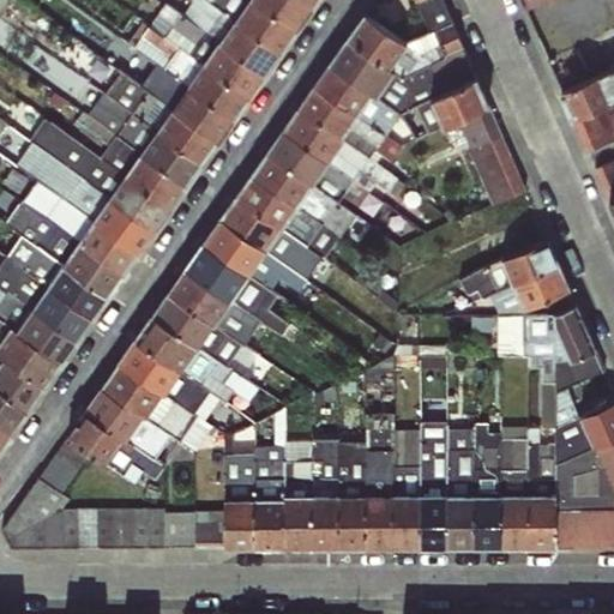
[(208,0),(190,0),(191,1),(184,13),(218,41),(235,18),(208,0)]
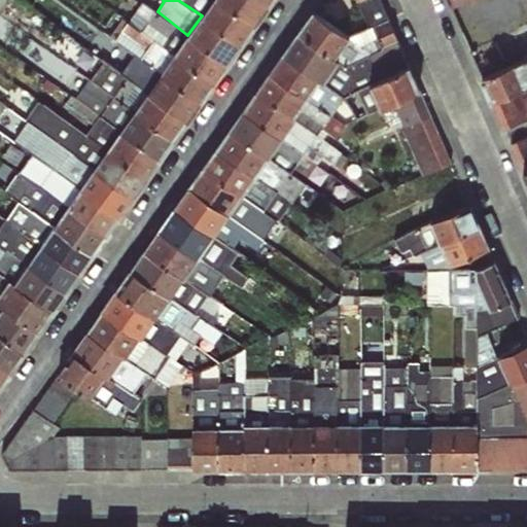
[(178,0),(202,15),(212,0),(178,0)]
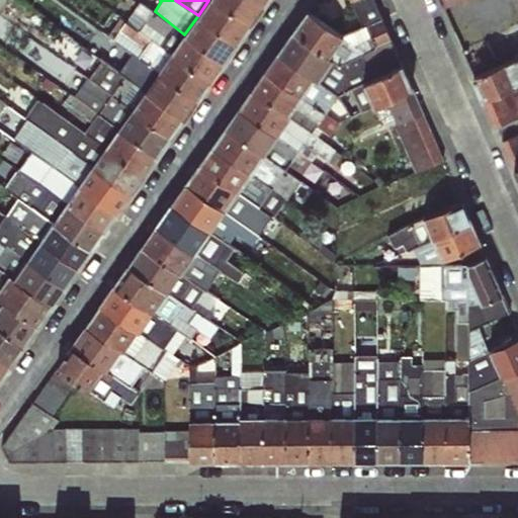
[(236,42),(249,23),(214,0),(208,0),(198,15),(236,42)]
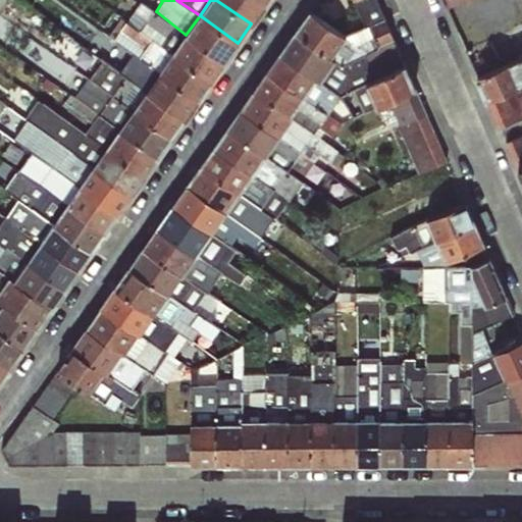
[(216,0),(251,23),(265,4),(260,0),(216,0)]
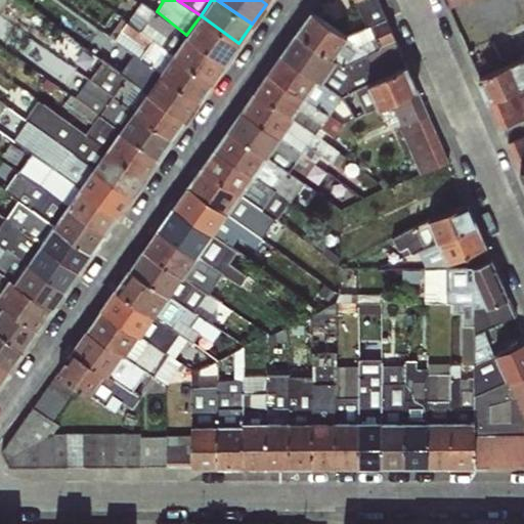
[(343,96),(355,90),(406,66),(378,0),(353,0),(364,25),(346,34),(332,55),(338,59),(322,81),(343,96)]
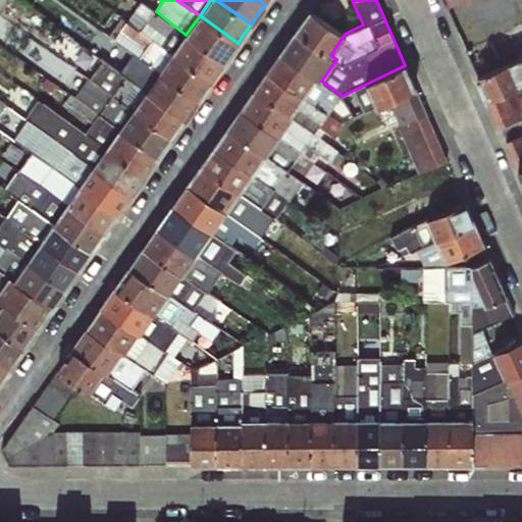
[(186,35),(156,11),(140,2),(127,21),(141,32),(172,54),(173,52),(186,35)]
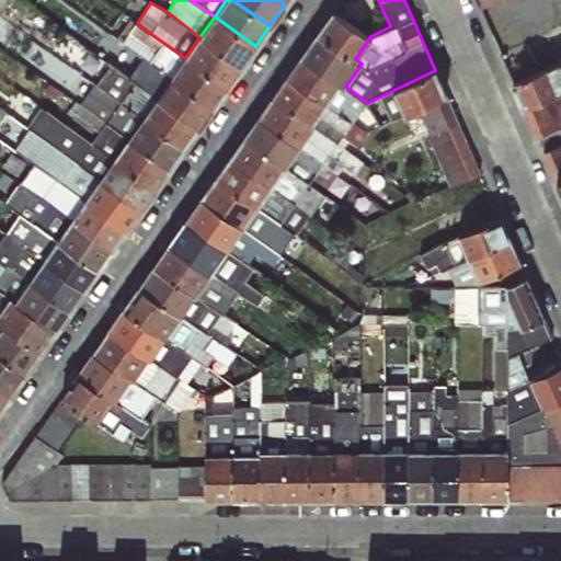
[(335,11),(318,36),(355,59),(370,36),(335,11)]
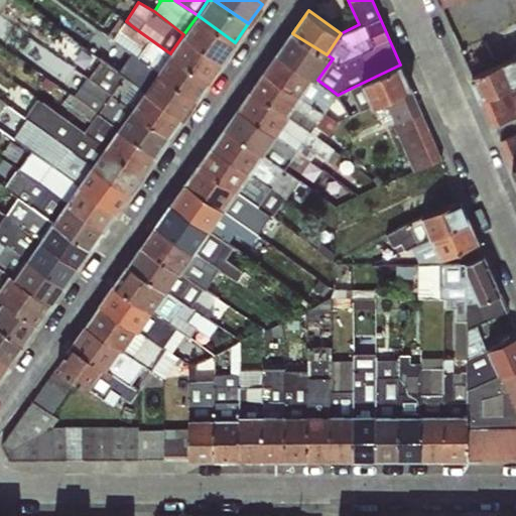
[(222,61),(235,42),(198,15),(183,34),(222,61)]
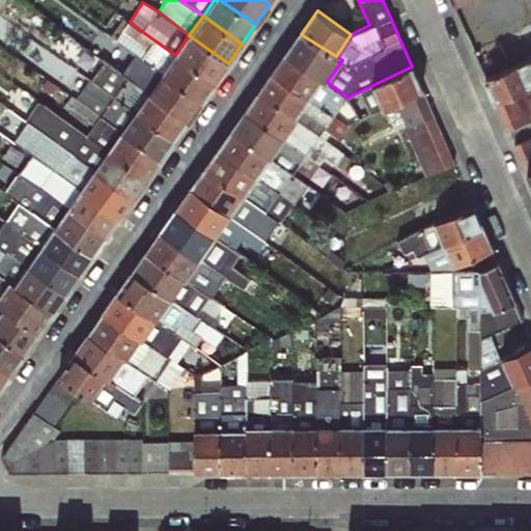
[(143,32),(130,22),(122,18),(110,35),(116,40),(163,73),(163,72),(175,55),(143,32)]
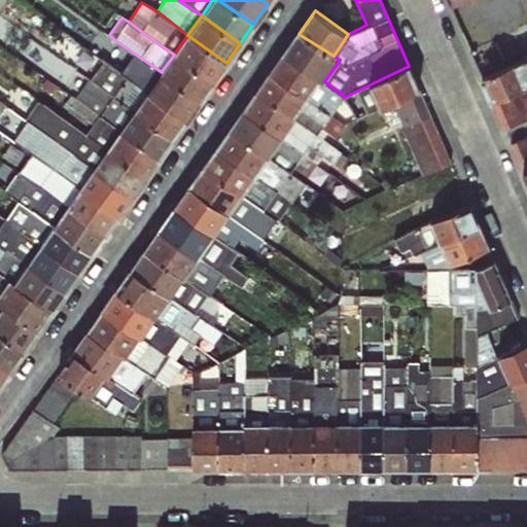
[(340,60),(334,56),(299,34),(284,54),(324,81),(340,60)]
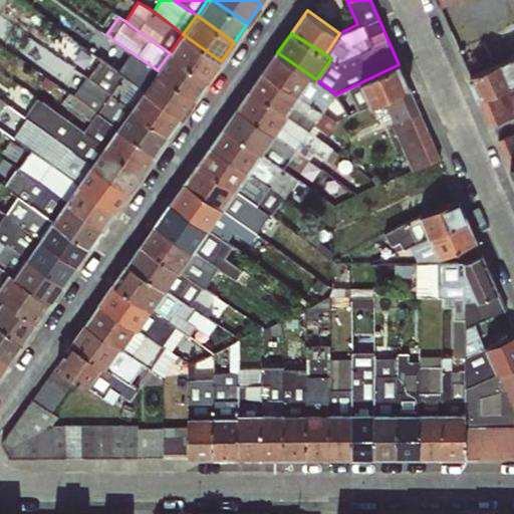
[(208,79),(221,61),(183,34),(171,51),(208,79)]
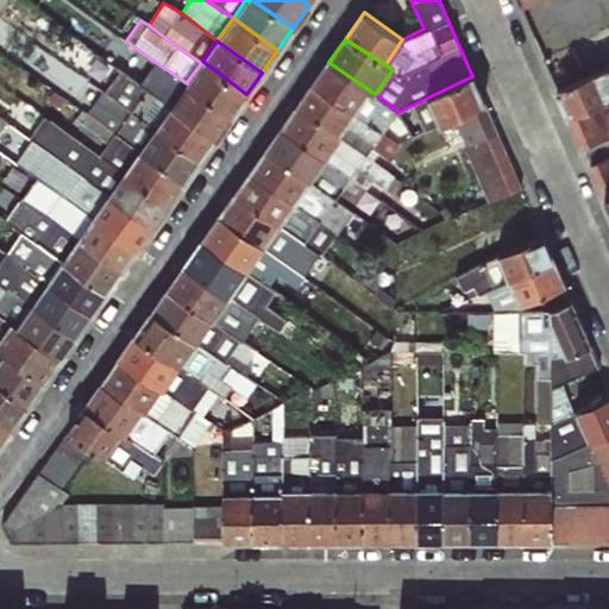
[(170,105),(146,88),(124,71),(86,45),(74,61),(108,85),(104,93),(129,111),(155,129),(155,127),(170,106),(170,105)]
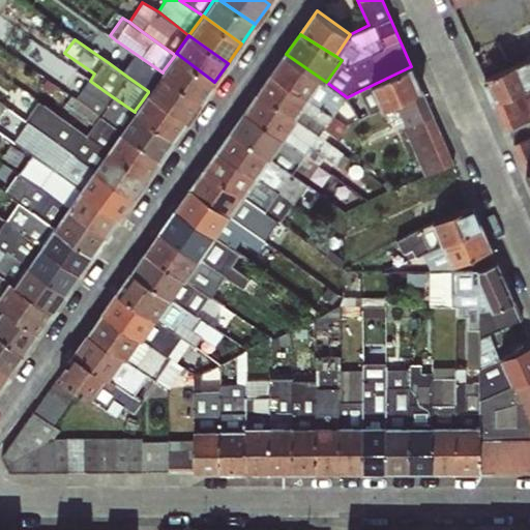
[(163,72),(116,40),(109,50),(134,67),(127,77),(148,91),(163,72)]
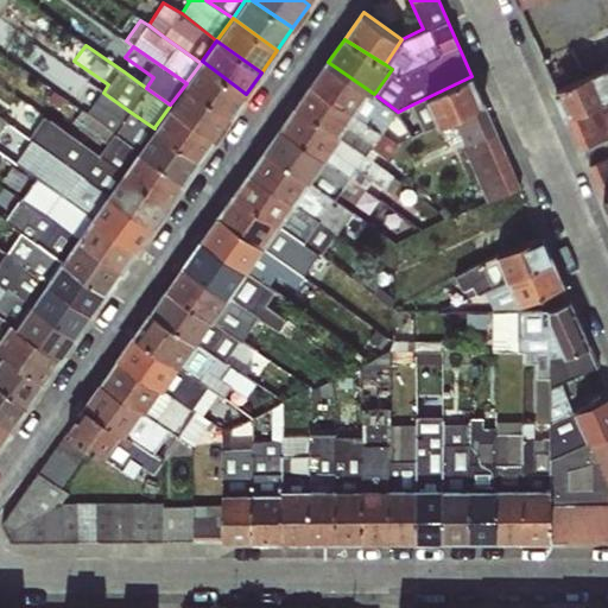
[(246,94),(202,61),(201,63),(187,82),(230,115),(246,94)]
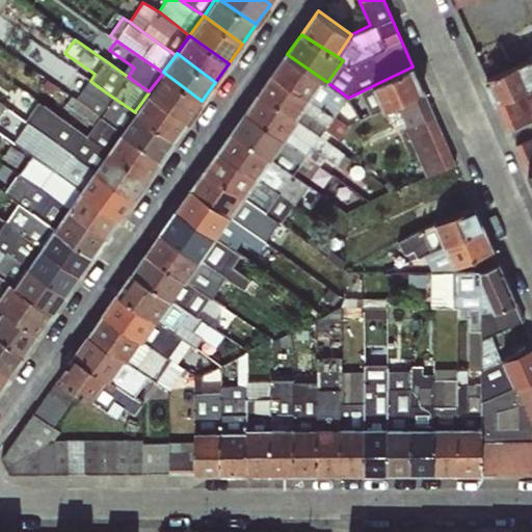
[(340,107),(348,98),(327,82),(287,54),(273,73),(335,116),(340,107)]
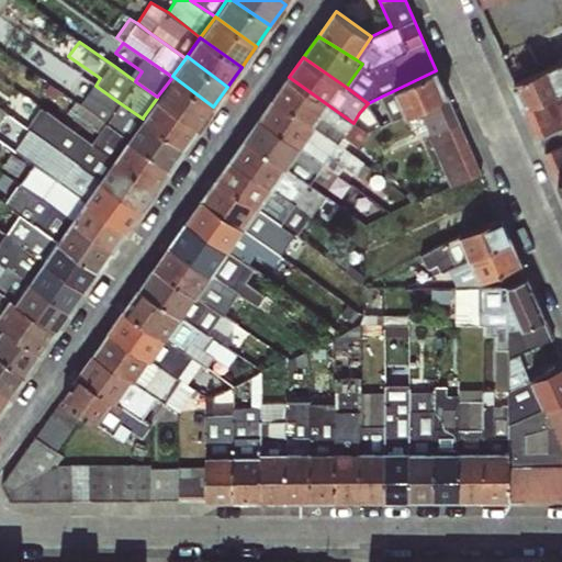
[(561,59),(512,82),(536,139),(561,127),(561,59)]
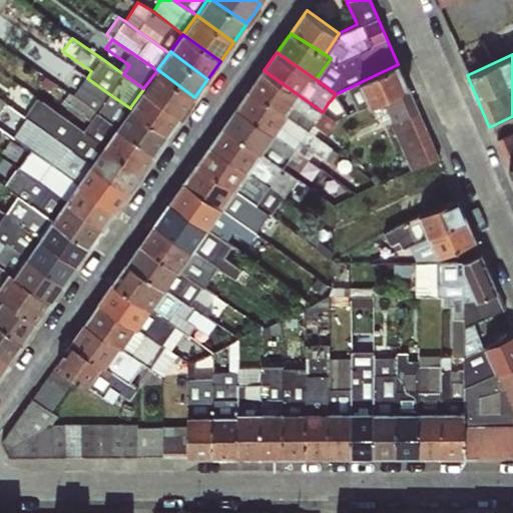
[(439,159),(398,64),(348,88),(358,110),(380,101),(411,171),(439,159)]
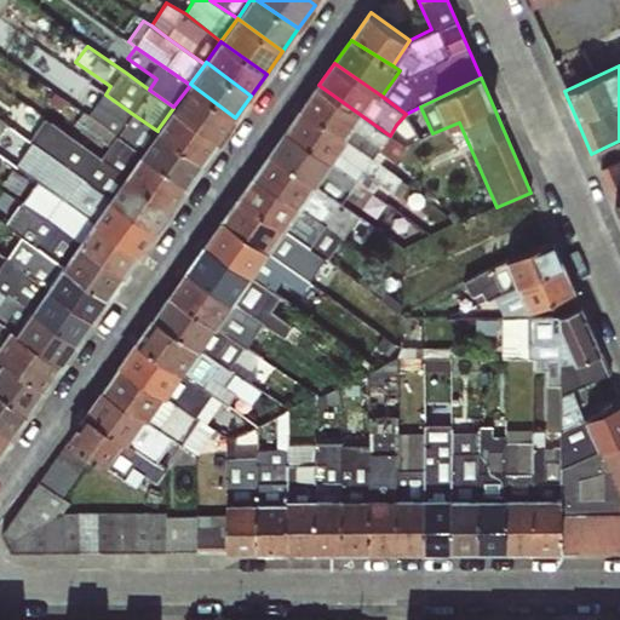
[(235,118),(190,84),(190,85),(173,107),(173,108),(218,141),(235,118)]
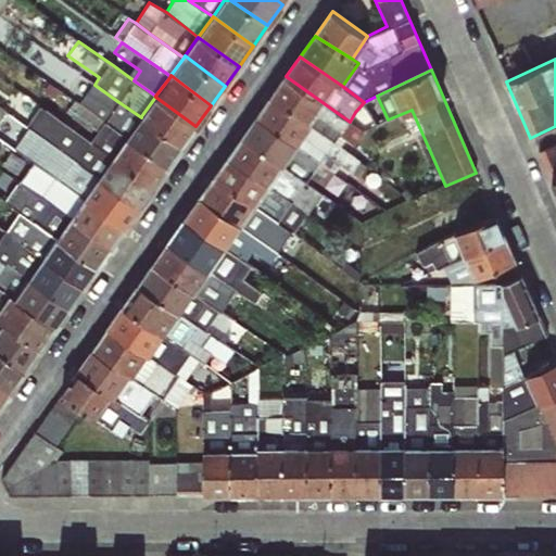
[(364,131),(350,122),(286,76),(270,98),(342,144),(344,141),(354,146),(364,131)]
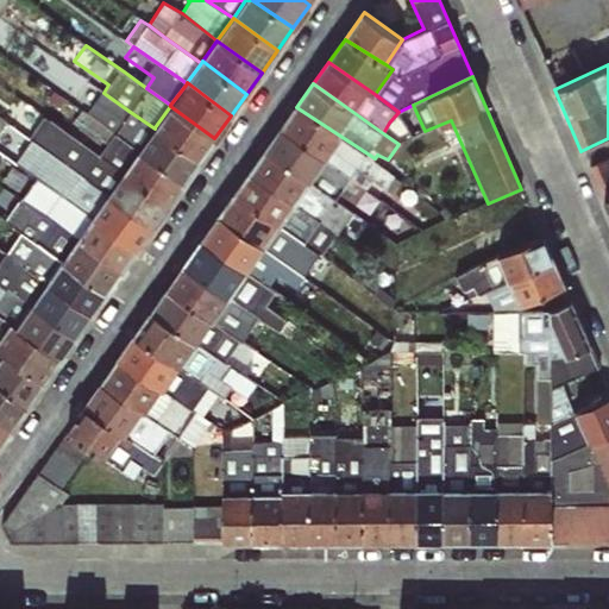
[(129,111),(104,93),(93,107),(110,118),(106,126),(139,150),(155,129),(129,111)]
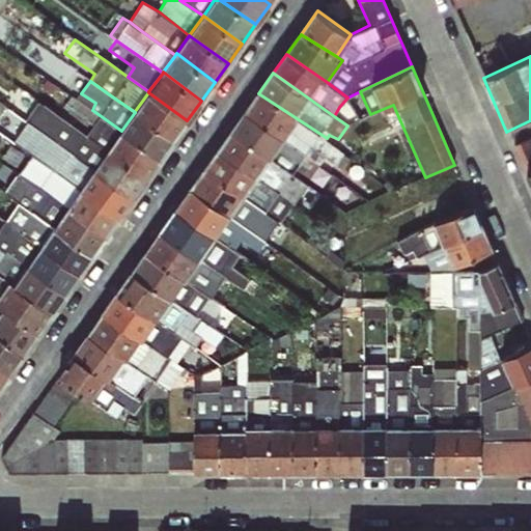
[(187,120),(148,92),(135,111),(173,140),(187,120)]
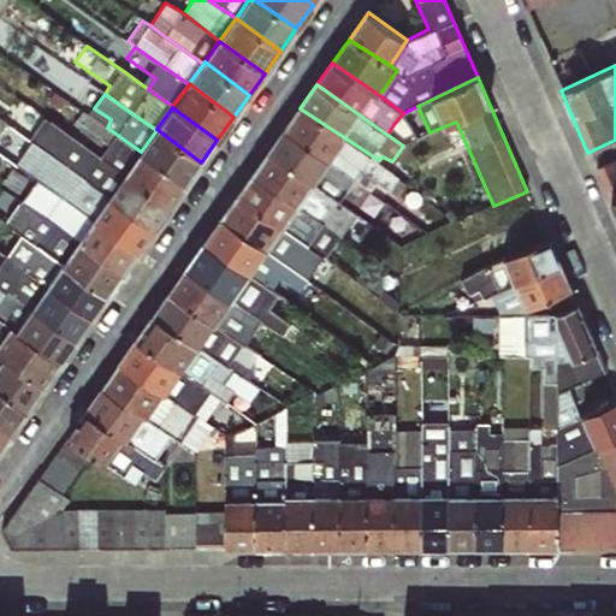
[(111,119),(94,108),(89,114),(84,111),(75,124),(107,149),(100,155),(125,173),(140,153),(141,152),(107,128),(111,119)]
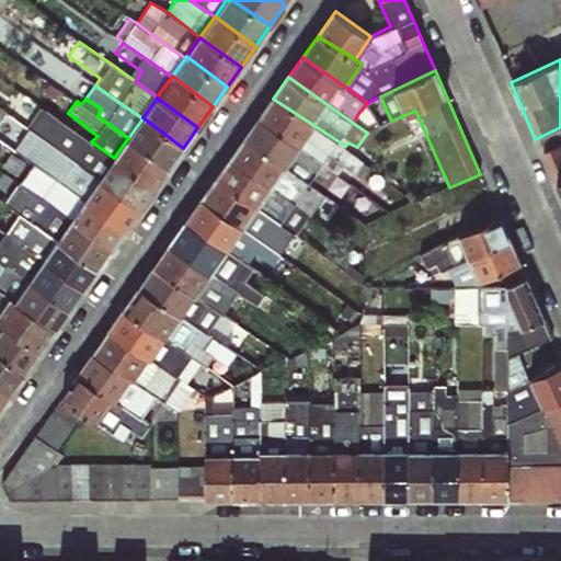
[(369,165),(345,146),(273,99),(259,119),(336,174),(343,168),(363,178),(369,165)]
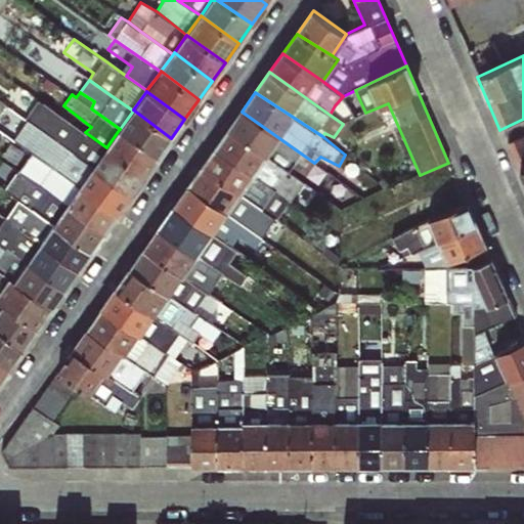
[(106,147),(85,132),(39,100),(27,119),(30,121),(29,123),(54,138),(93,166),(106,147)]
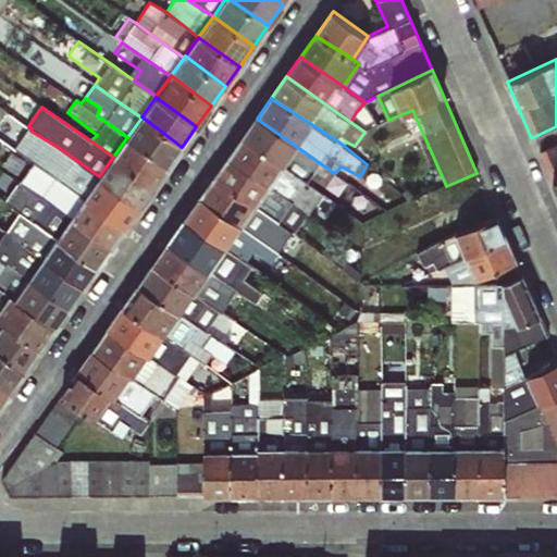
[(182,147),(141,116),(141,118),(127,137),(126,138),(168,168),(182,147)]
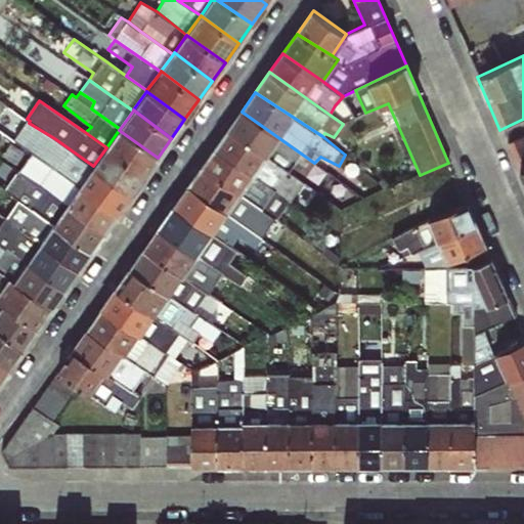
[(316,163),(314,163),(242,112),(229,129),(290,171),(293,168),(305,176),(316,163)]
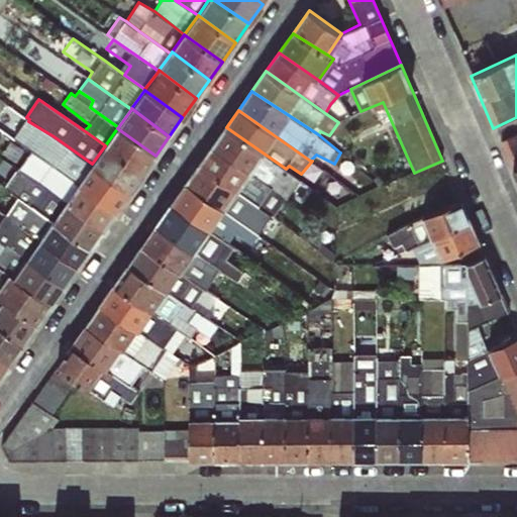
[(41,154),(54,136),(28,121),(16,137),(32,149),(35,151),(41,154)]
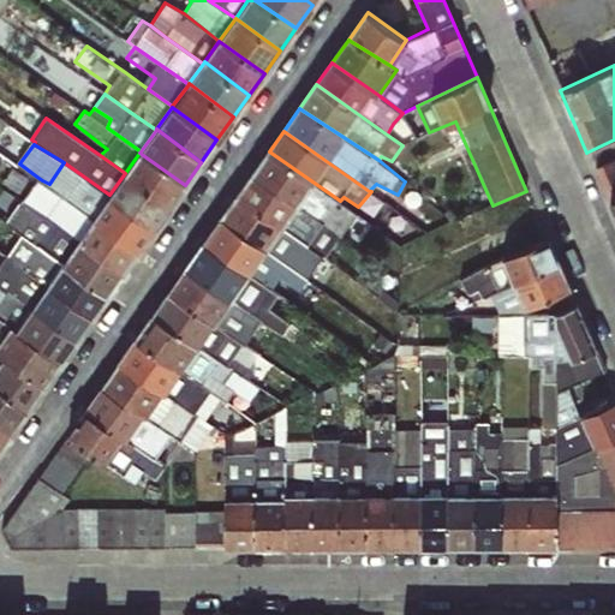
[(354,212),(340,201),(269,151),(252,174),(340,236),(344,238),(348,228),(345,225),(354,212)]
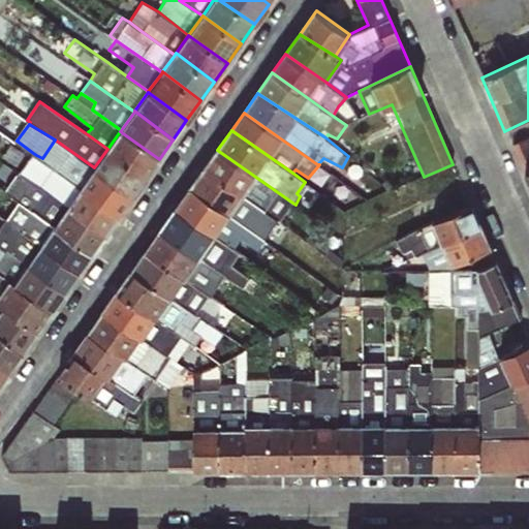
[(159,159),(120,131),(107,149),(146,178),(159,159)]
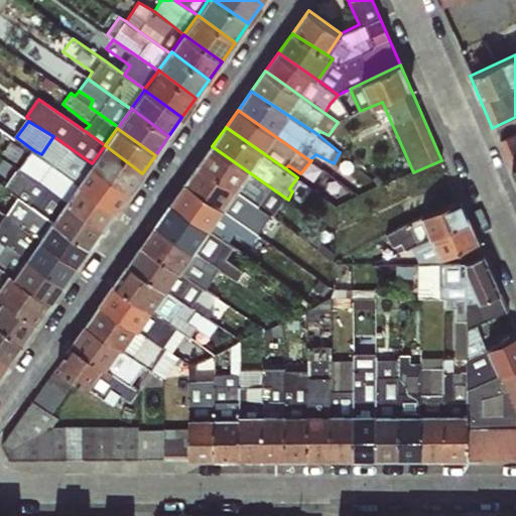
[(515,132),(498,140),(510,169),(515,166),(515,132)]
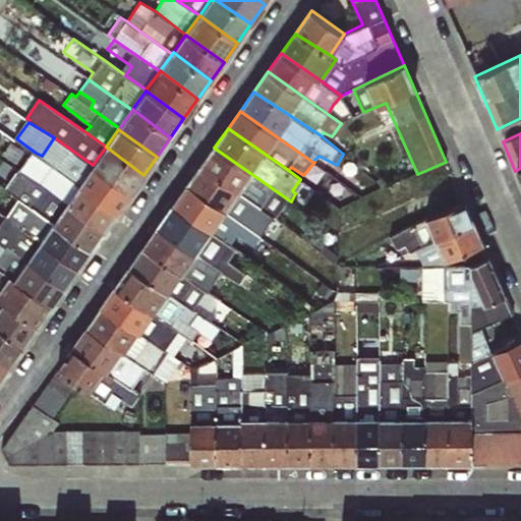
[(93,165),(54,137),(42,156),(79,183),(93,165)]
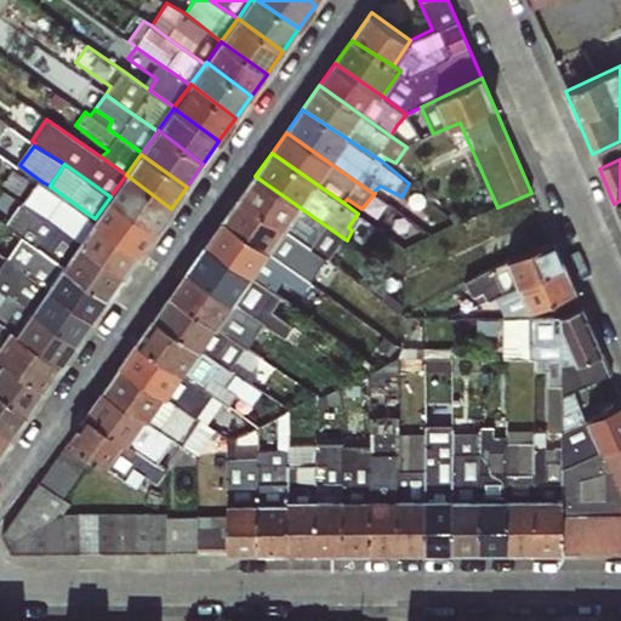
[(171,209),(126,175),(110,197),(155,231),(171,209)]
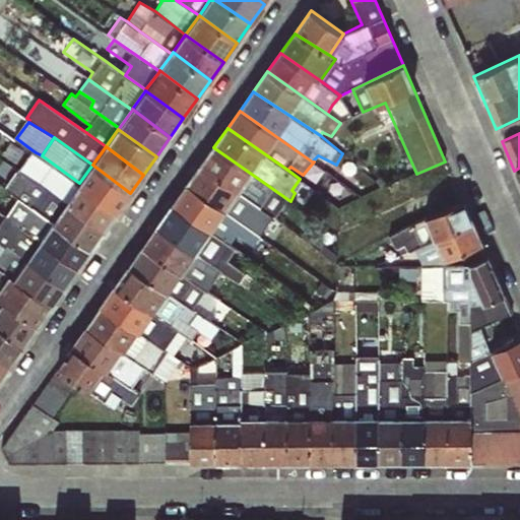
[(276,215),(287,199),(213,147),(200,166),(276,215)]
